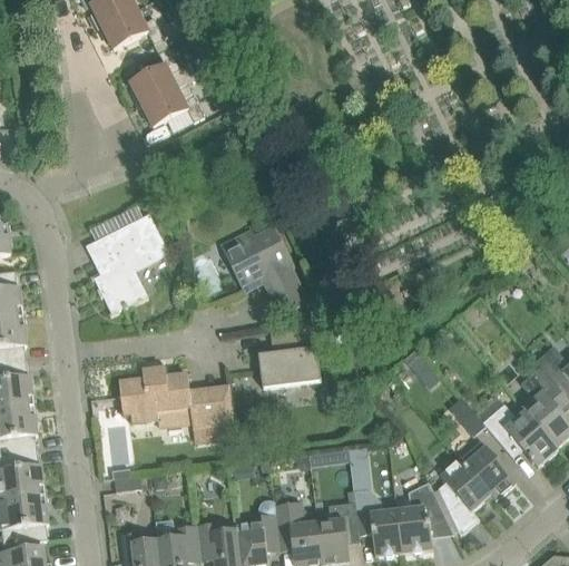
[(99,0),(90,5),(95,12),(92,15),(99,28),(99,29),(136,10),(130,0),(99,0)]
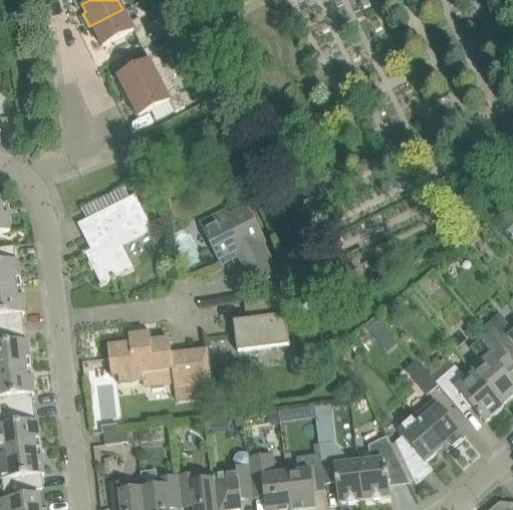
[(122,9),(89,26),(96,38),(98,37),(101,44),(133,29),(138,40),(148,35),(132,4),(122,9)]
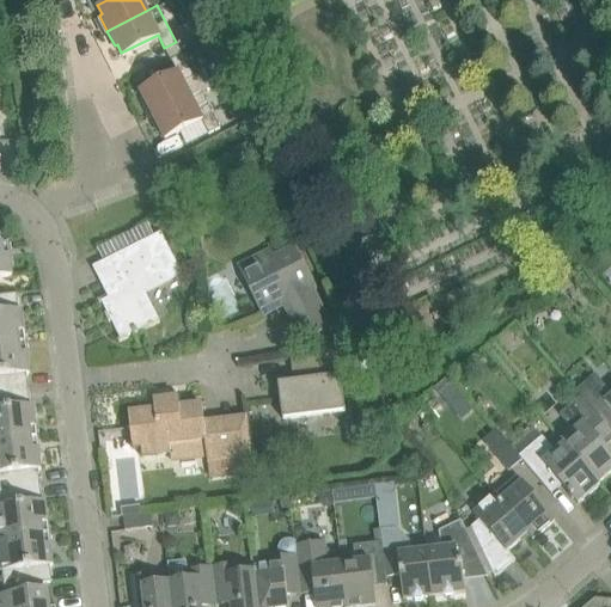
[(141,98),(150,114),(188,93),(181,79),(191,73),(181,51),(170,57),(176,71),(140,89),(144,97),(141,98)]
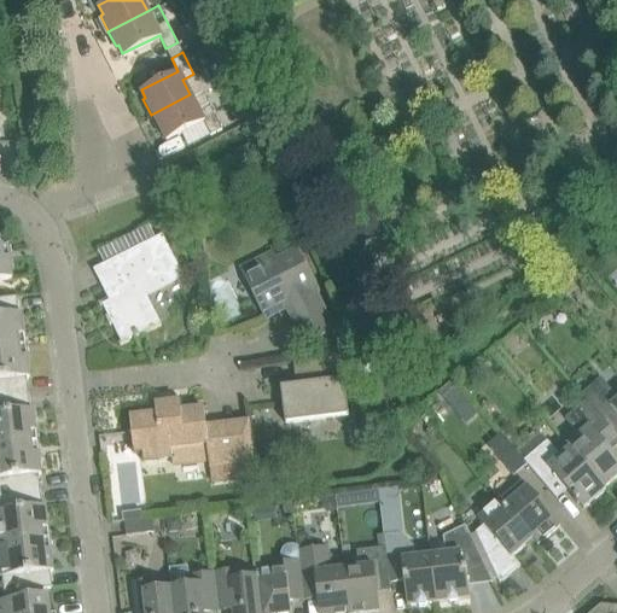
[(190,94),(151,115),(158,130),(161,129),(166,138),(202,120),(209,132),(221,126),(210,104),(198,110),(190,94)]
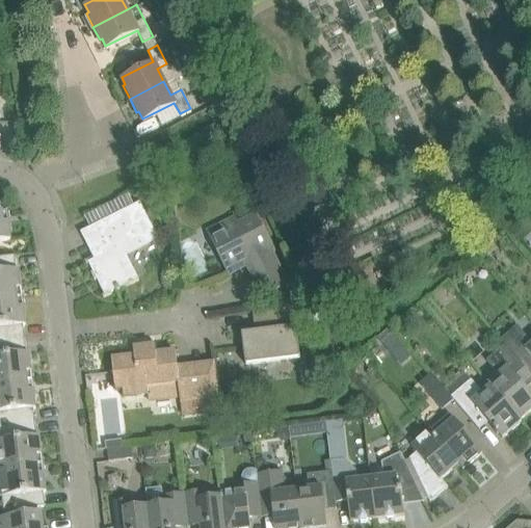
[(204,127),(205,130),(208,134),(209,137),(224,129),(219,119),(204,127)]
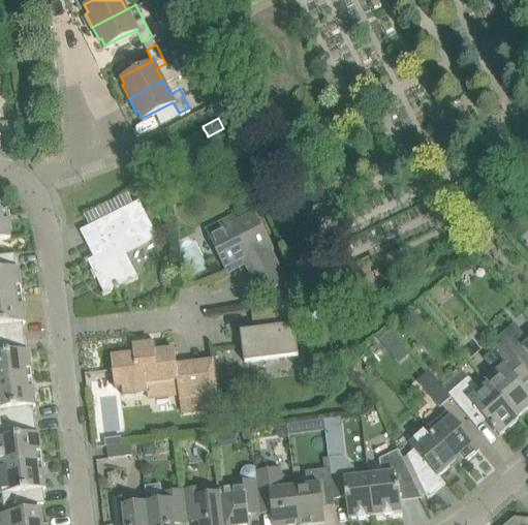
[(164,178),(150,180),(152,194),(166,192),(164,178)]
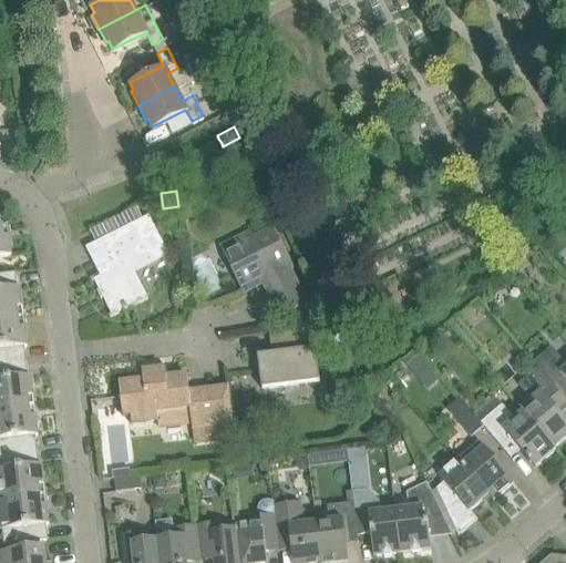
[(123,307),(126,305),(126,304),(146,293),(132,265),(166,248),(148,213),(84,245),(100,274),(93,277),(111,311),(122,305),(123,307)]
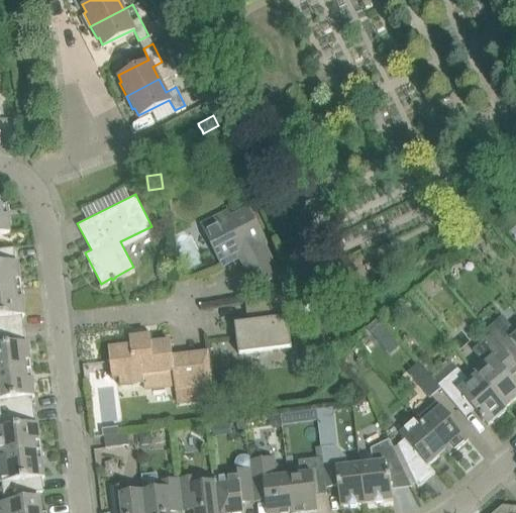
[(0,231),(9,230),(6,208),(8,208),(7,202),(0,203),(0,231)]
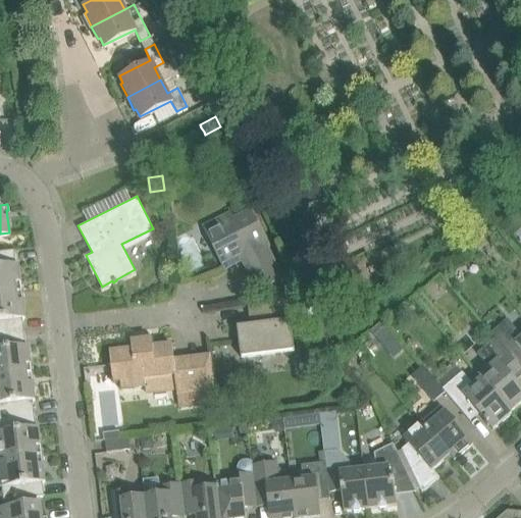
[(266,244),(250,210),(249,210),(251,215),(235,223),(232,218),(224,222),(224,221),(220,223),(220,224),(207,231),(224,265),(245,255),(249,262),(245,264),(257,288),(280,275),(265,245),(266,244)]
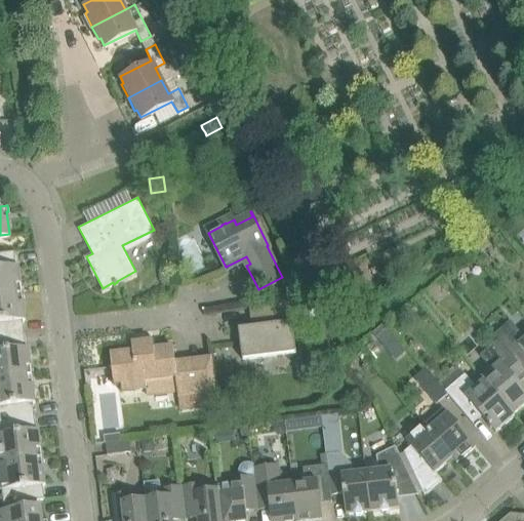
[(15,263),(13,249),(0,250),(0,292),(23,290),(22,285),(19,285),(17,263),(15,263)]
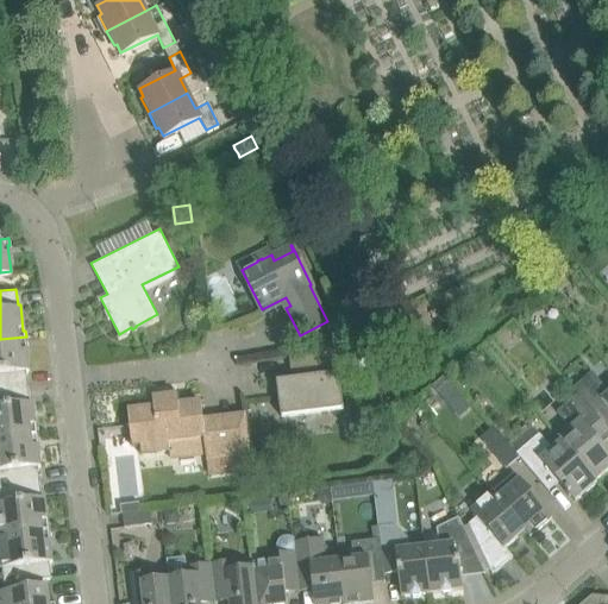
[(348,325),(331,327),(333,345),(350,343),(348,325)]
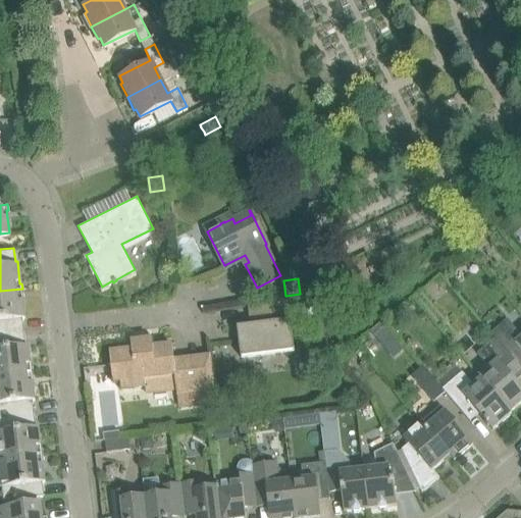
[(0,332),(23,329),(21,316),(23,316),(20,294),(22,294),(22,289),(0,291),(0,332)]
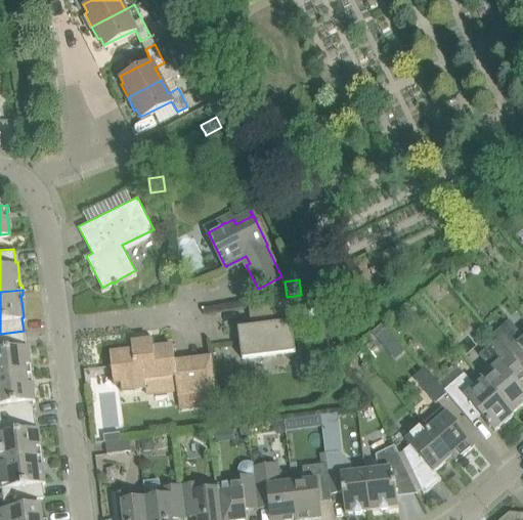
[(294,297),(248,302),(250,321),(252,321),(252,325),(237,326),(241,356),(295,350),(291,317),(303,315),(294,297)]
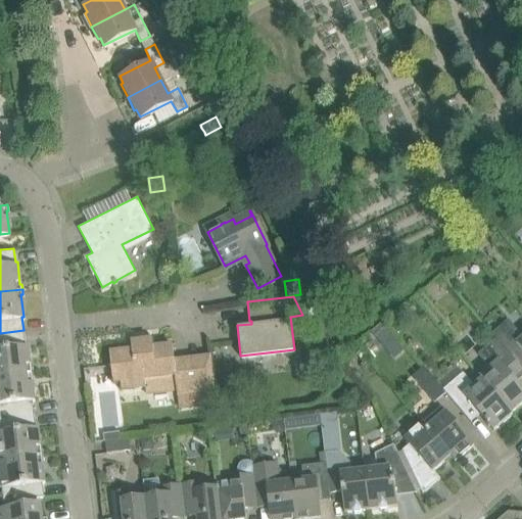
[(385,326),(376,334),(380,339),(391,331),(386,325),(385,326)]
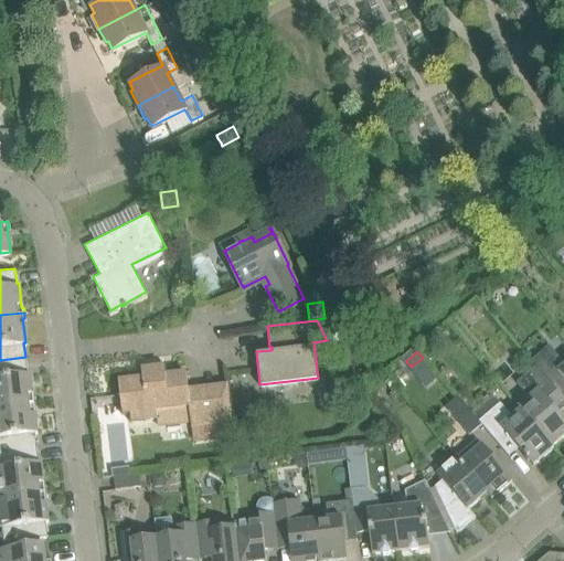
[(563,361),(556,352),(539,367),(563,397),(563,361)]
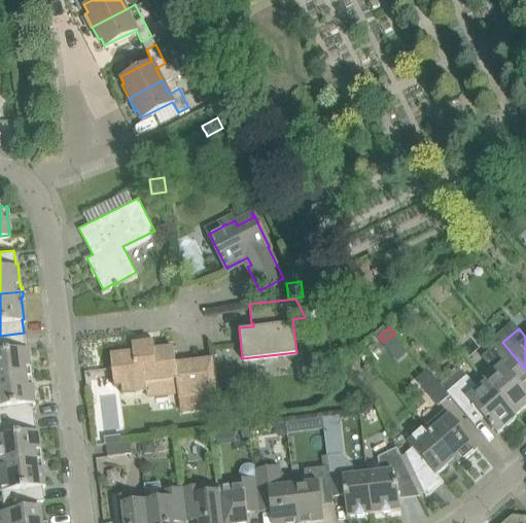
[(0,377),(33,374),(32,369),(30,369),(27,346),(25,347),(24,333),(0,336),(0,377)]
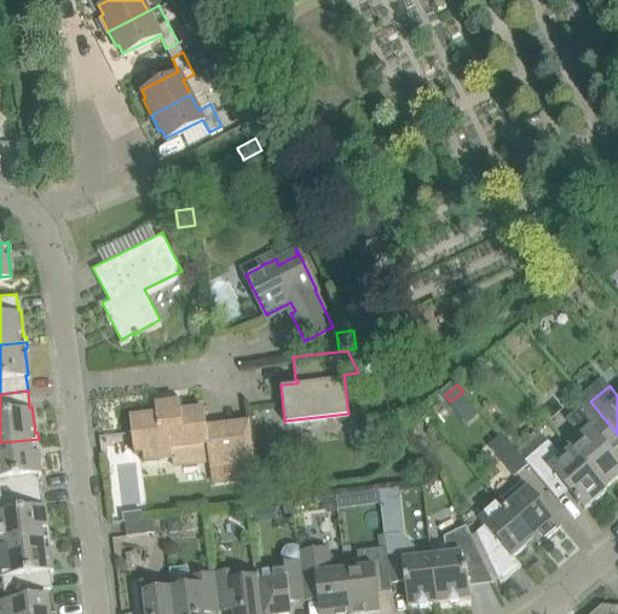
[(579,433),(567,442),(606,487),(605,485),(617,473),(617,457),(607,445),(617,434),(590,401),(587,398),(565,416),(579,433)]
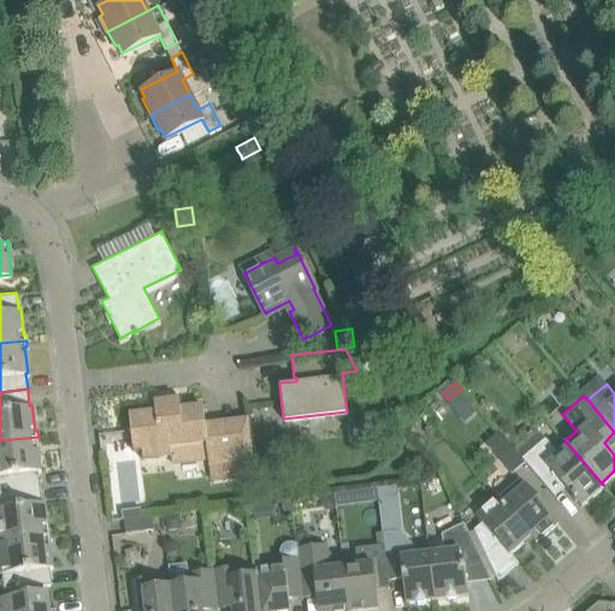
[(217,475),(240,473),(234,425),(206,428),(202,404),(179,407),(178,398),(153,401),(154,410),(129,414),(132,449),(141,448),(142,456),(171,452),(170,444),(205,439),(207,461),(214,460),(217,475)]
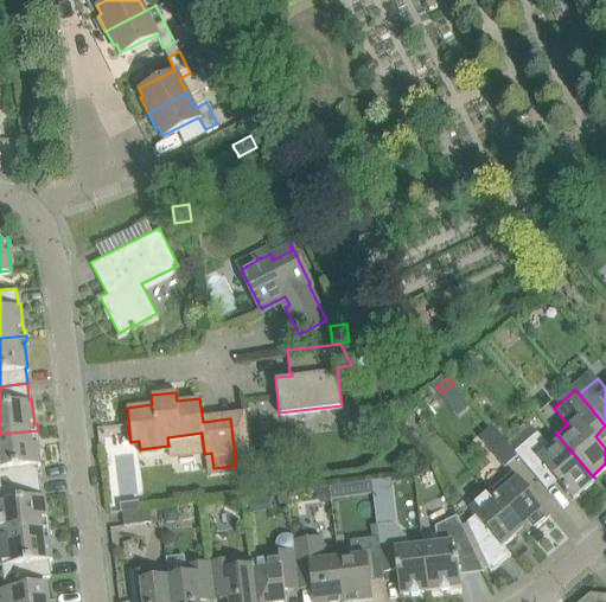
[(418,401),(412,405),(418,412),(423,408),(418,401)]
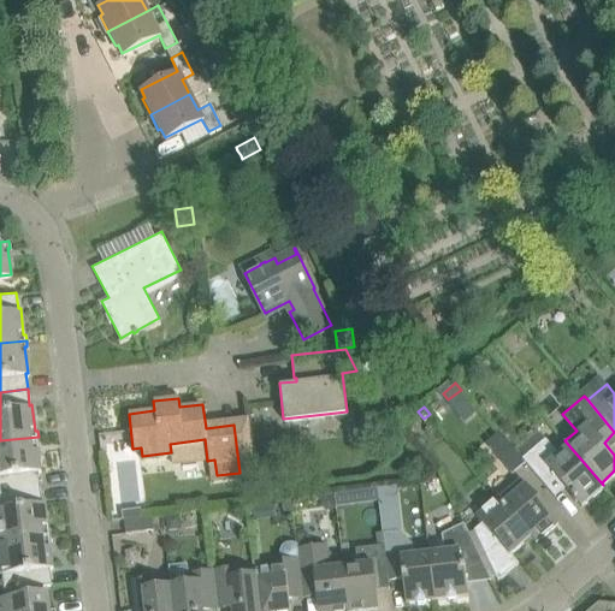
[(510,472),(525,460),(521,456),(498,429),(485,442),(510,472)]
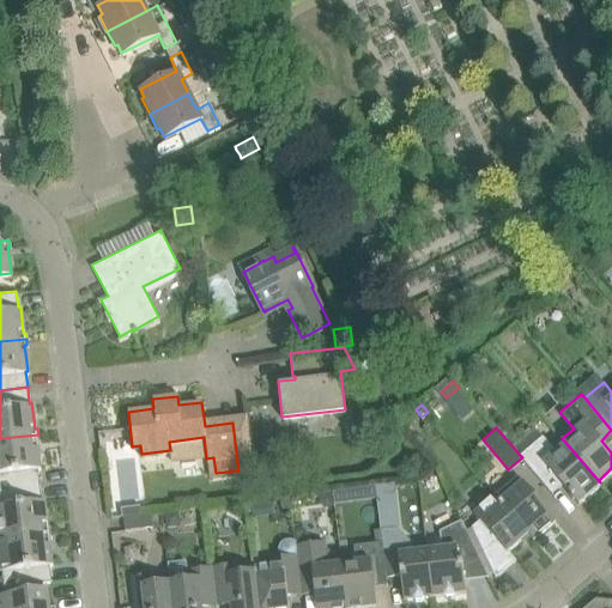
[(522,457),(535,473),(546,463),(569,491),(568,492),(571,496),(573,496),(577,500),(600,482),(562,438),(562,439),(564,442),(555,450),(541,433),(519,454),(522,457)]
